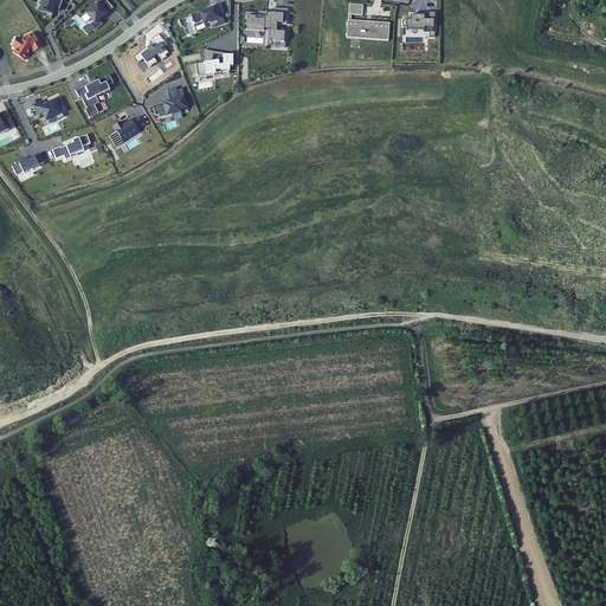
[(47,12),(45,17),(51,19),(55,11),(52,10),(55,4),(62,6),(63,1),(62,0),(43,0),(40,10),(47,12)]
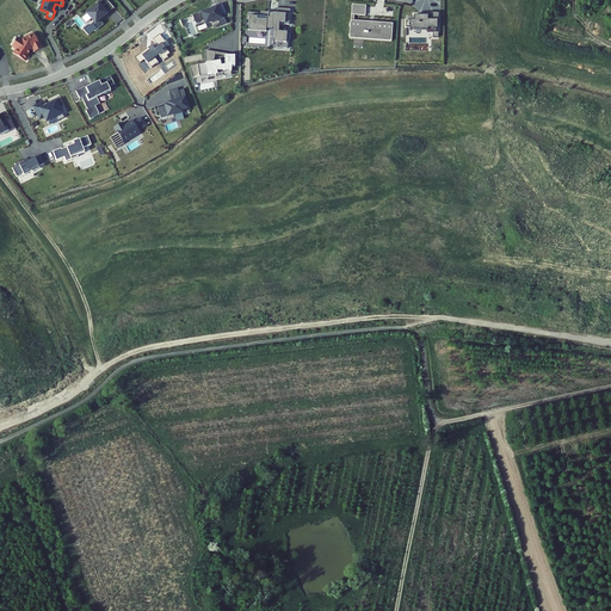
[(109,2),(106,0),(100,0),(98,2),(99,5),(87,14),(94,23),(92,25),(97,30),(104,25),(100,20),(107,14),(102,8),(109,2)]
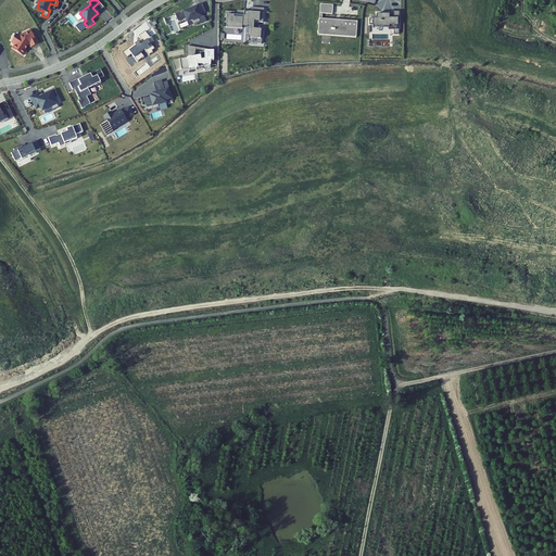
[(92,8),(98,13),(104,8),(99,2),(92,8)]
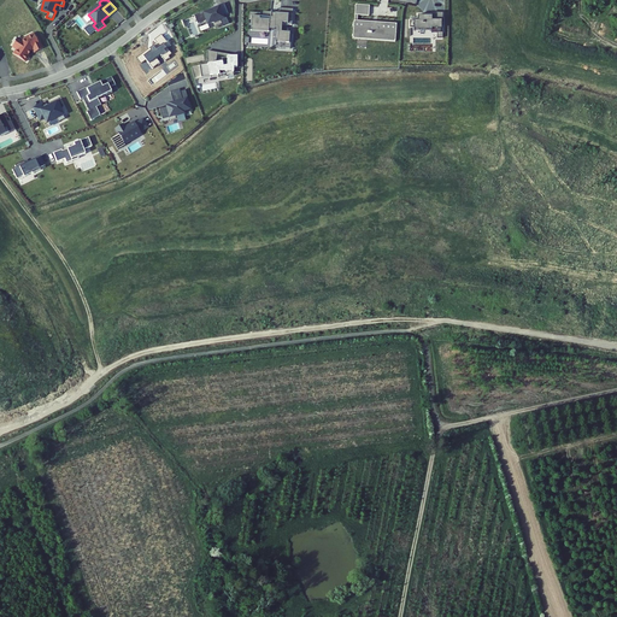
[(397,17),(398,7),(387,7),(387,3),(378,3),(378,6),(370,6),(370,16),(376,16),(397,17)]
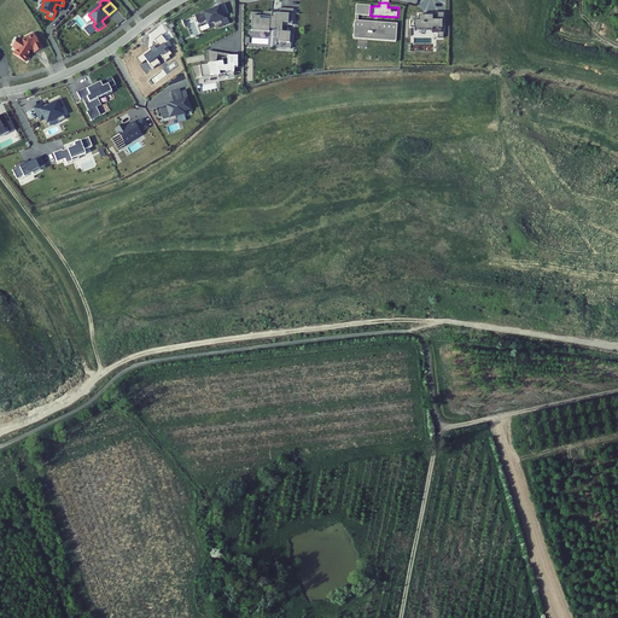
[(203,12),(194,16),(198,24),(207,21),(208,25),(214,23),(215,23),(221,21),(223,18),(223,17),(228,15),(225,4),(219,6),(219,7),(204,13),(203,12)]
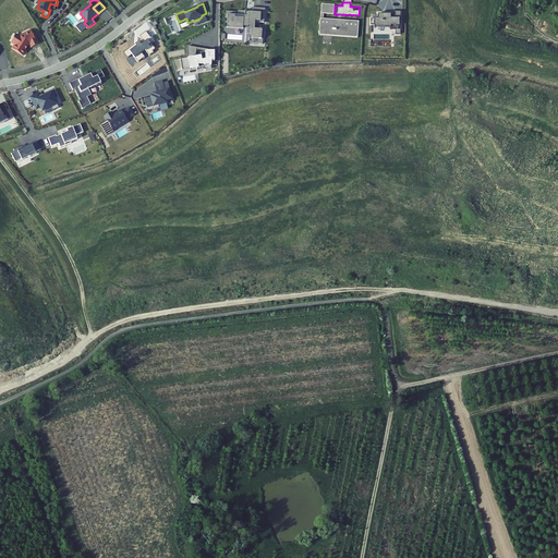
[(319,19),(318,34),(359,36),(360,23),(323,20),(323,19),(324,14),(334,14),(335,4),(322,4),(320,19),(319,19)]
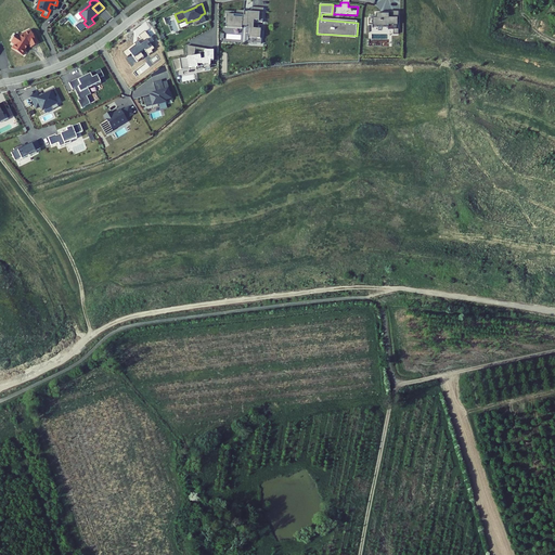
[(254,22),(263,22),(265,8),(252,8),(252,14),(245,13),(245,11),(237,10),(237,15),(234,15),(234,12),(226,11),(224,17),(229,17),(228,28),(236,28),(236,26),(247,26),(247,33),(253,34),(252,43),(261,43),(262,30),(254,30),(254,22)]
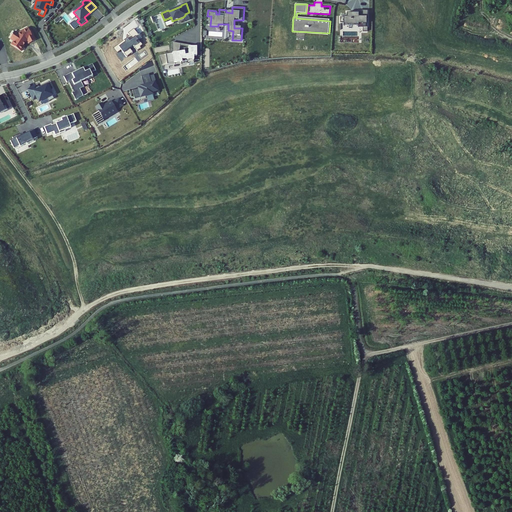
[(368,18),(368,10),(359,9),(359,12),(347,12),(347,16),(341,16),(341,21),(344,21),(344,24),(359,24),(358,26),(363,26),(367,26),(367,18),(368,18)]
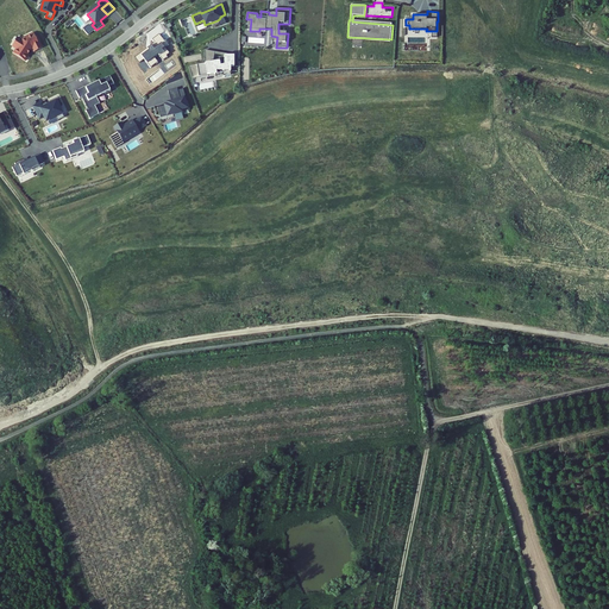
[(38,37),(36,38),(33,33),(26,37),(24,38),(23,41),(18,38),(13,46),(17,49),(14,54),(27,62),(33,51),(33,52),(43,48),(38,37)]
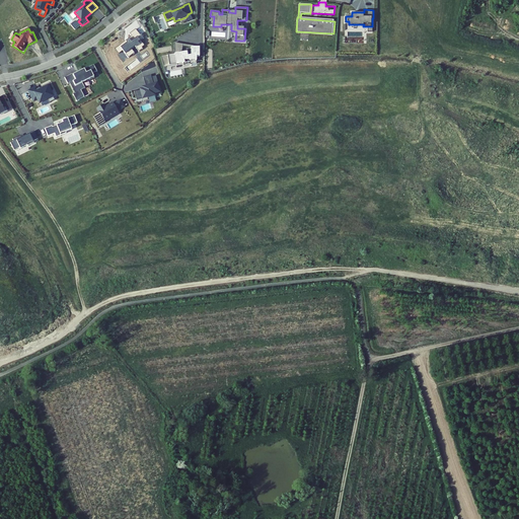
[(126,41),(115,47),(118,52),(121,50),(125,58),(132,54),(130,50),(134,48),(137,54),(141,51),(141,50),(143,49),(141,43),(144,41),(142,36),(141,38),(138,30),(131,34),(133,38),(129,39),(130,40),(126,42),(126,41)]
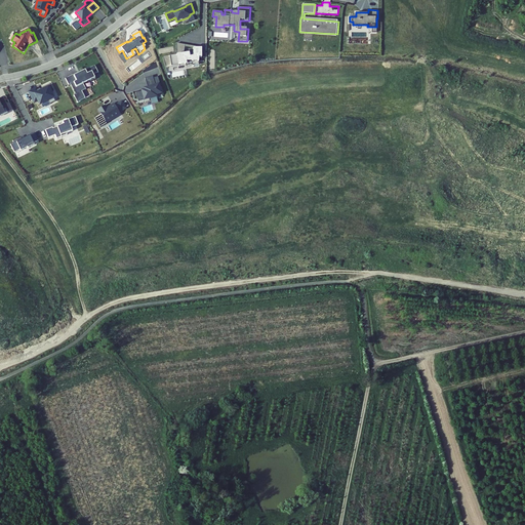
[(176,55),(184,54),(185,48),(194,49),(194,48),(202,49),(202,48),(198,48),(176,44),(176,47),(175,47),(176,55)]
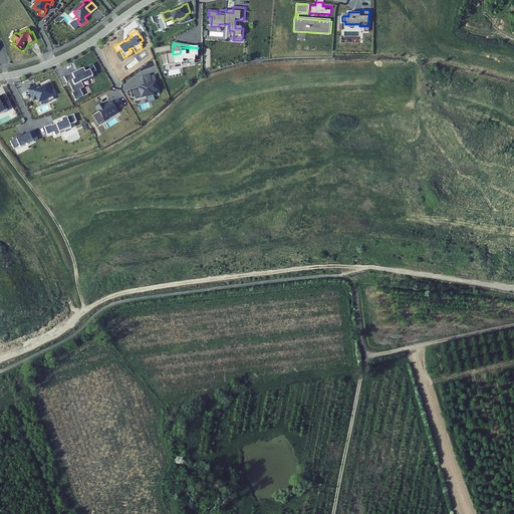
[(198,56),(198,48),(190,47),(190,48),(190,55),(186,56),(186,52),(180,53),(173,54),(167,55),(168,65),(182,63),(183,66),(190,65),(190,62),(195,62),(195,56),(198,56)]
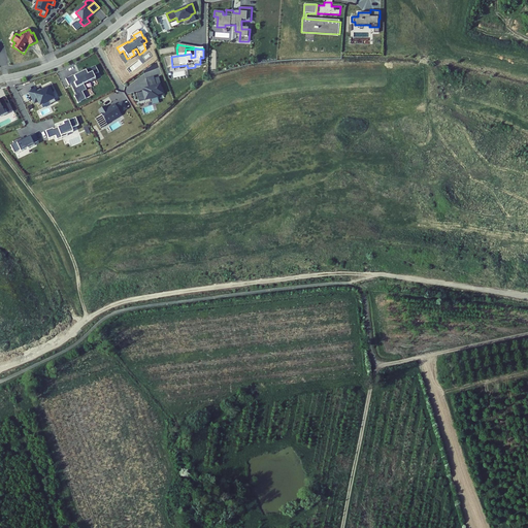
[(166,70),(172,67),(171,57),(164,60),(166,70)]
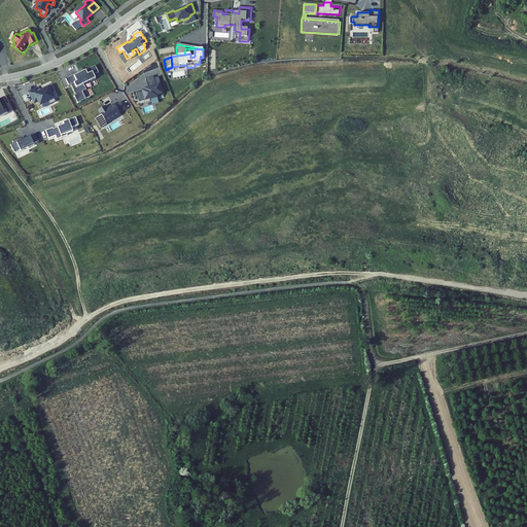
[(78,72),(66,79),(69,85),(72,84),(77,95),(82,92),(86,90),(84,84),(90,81),(91,82),(97,79),(94,75),(99,72),(96,65),(85,71),(85,72),(79,75),(78,72)]
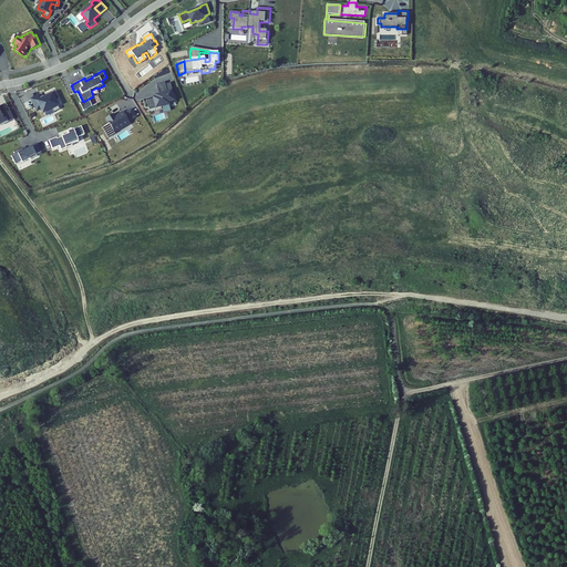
[(156,84),(160,93),(167,91),(172,89),(171,83),(166,84),(165,82),(156,84)]
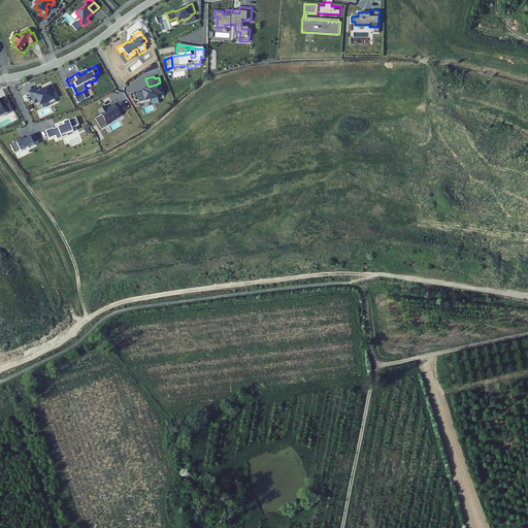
[(158,97),(158,95),(163,94),(160,83),(156,85),(149,87),(144,88),(145,91),(137,93),(139,102),(158,97)]
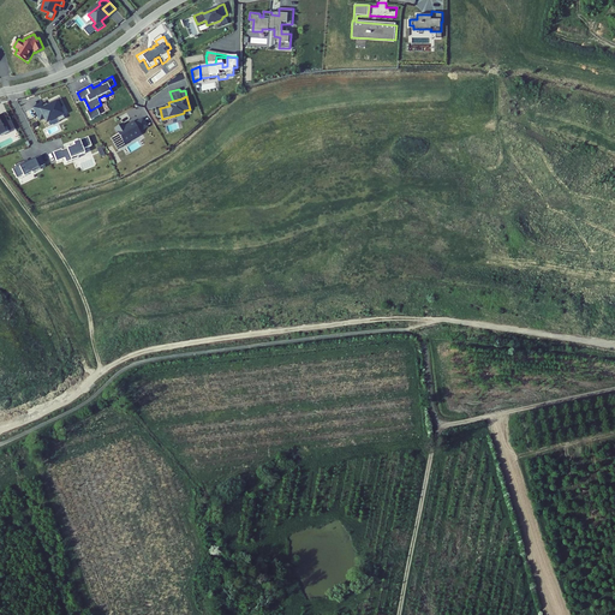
[(42,102),(34,107),(40,119),(43,118),(46,121),(55,118),(58,121),(64,118),(58,106),(60,105),(58,99),(49,103),(51,105),(48,106),(47,103),(43,105),(42,102)]
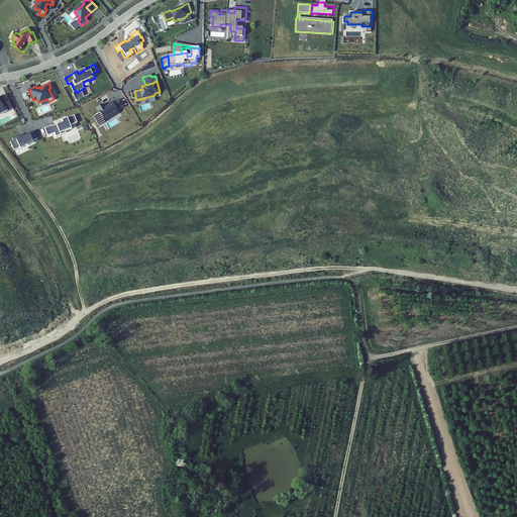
[(85,97),(81,90),(76,93),(73,94),(77,101),(85,97)]
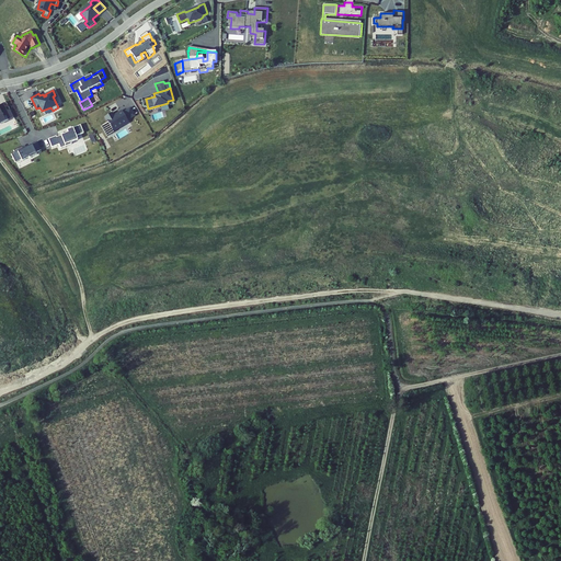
[(10,110),(7,111),(3,103),(0,104),(0,124),(11,118),(14,117),(10,110)]
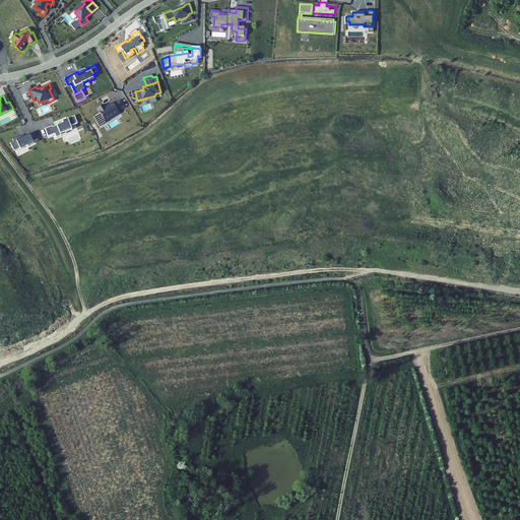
[(93,117),(100,126),(120,114),(119,112),(126,108),(121,99),(114,104),(113,103),(106,107),(105,105),(98,109),(99,111),(101,113),(93,117)]
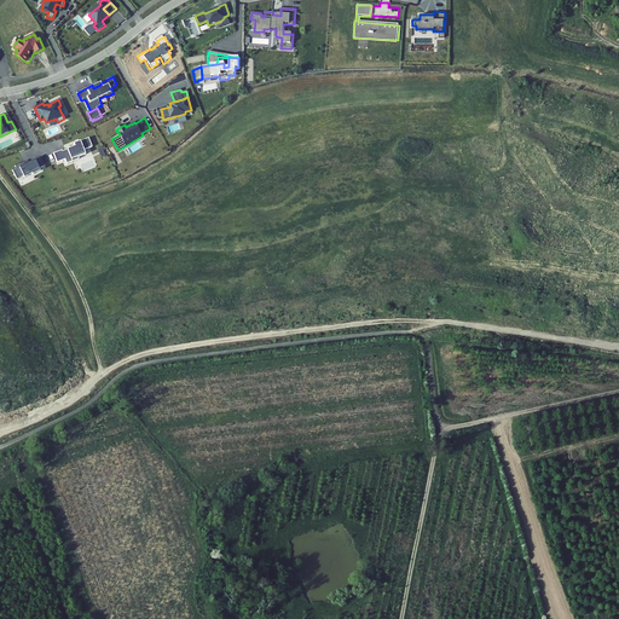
[(63,150),(55,154),(58,163),(65,160),(68,163),(73,161),(71,158),(77,156),(79,157),(86,154),(85,150),(93,146),(90,138),(75,144),(76,146),(63,151),(63,150)]
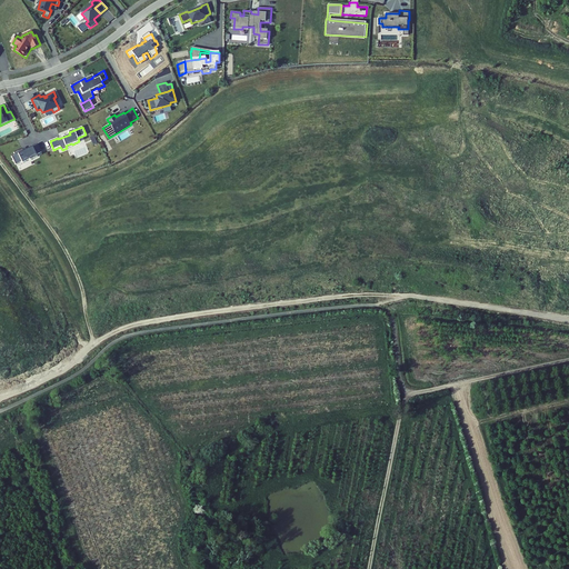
[(37,155),(42,152),(38,143),(27,149),(27,150),(25,151),(22,148),(15,152),(15,155),(11,156),(16,165),(22,161),(22,163),(30,160),(38,157),(37,155)]
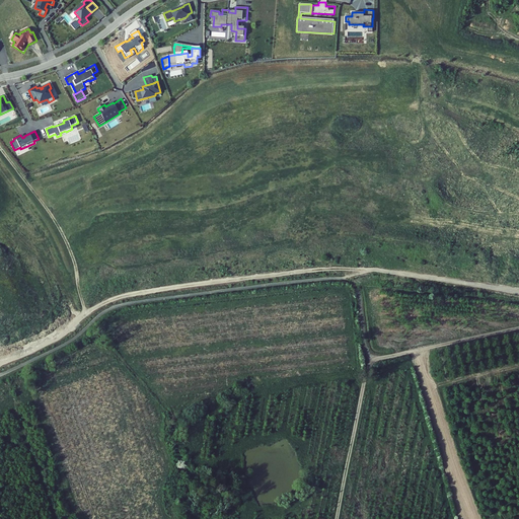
All buildings are outlined.
